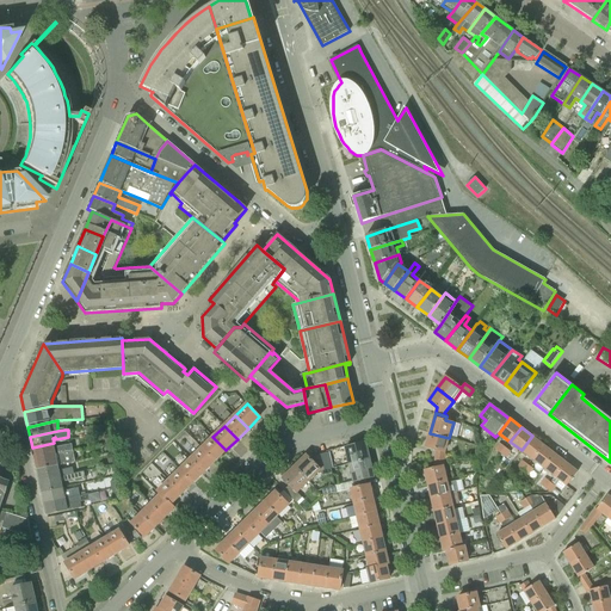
[(436,458),(445,460),(445,454),(449,438),(430,433),(426,446),(437,450),(436,458)]
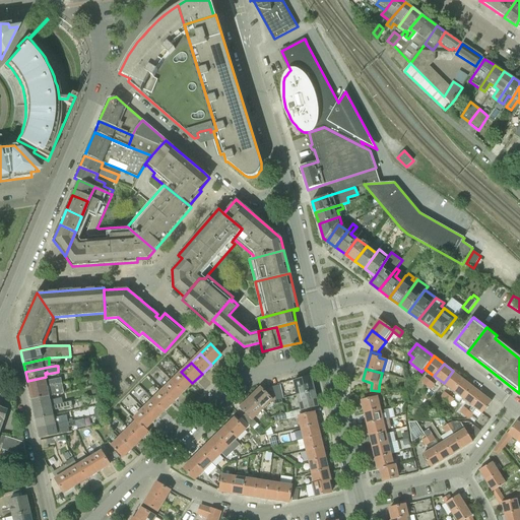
[(444,383),(453,391),(462,379),(453,371),(444,383)]
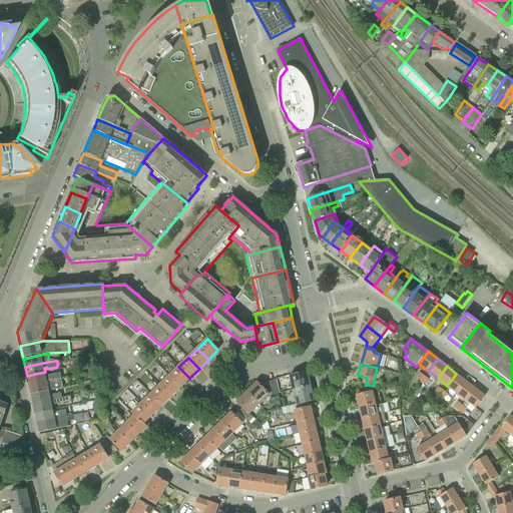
[(180,387),(189,378),(178,367),(169,376),(180,387)]
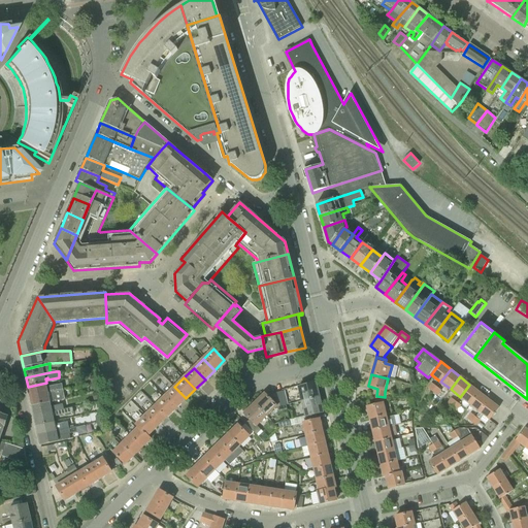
[(30,397),(63,389),(62,384),(47,387),(46,383),(28,387),(30,397)]
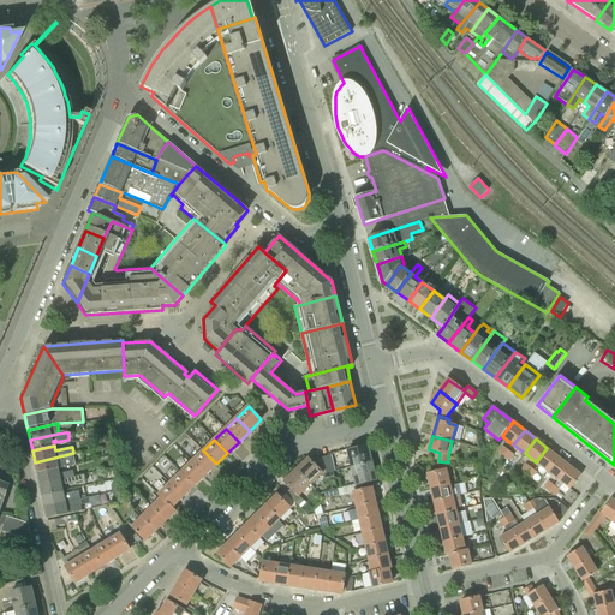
[(352,467),(372,463),(368,446),(348,451),(352,467)]
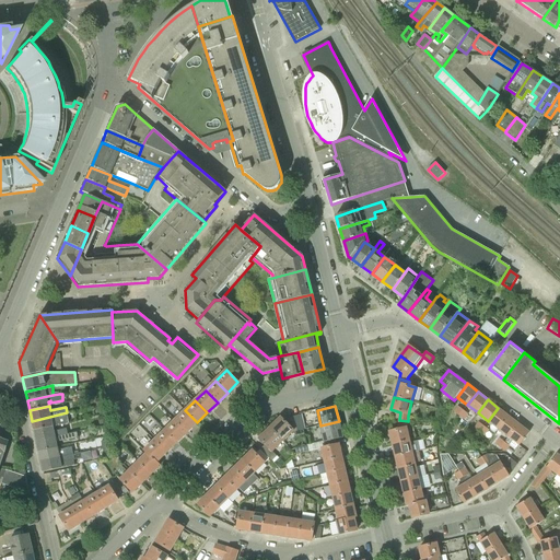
[(454,412),(459,416),(464,410),(458,406),(454,412)]
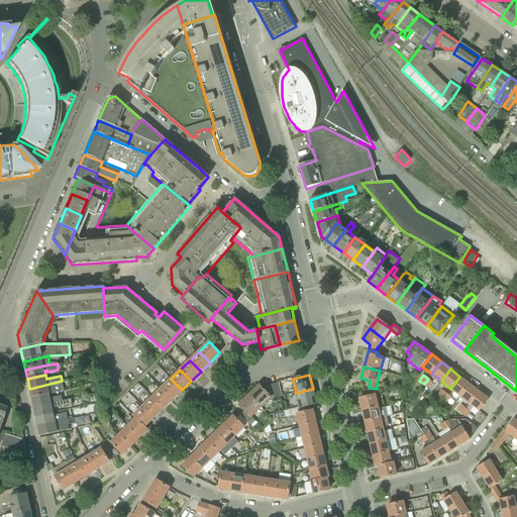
[(450,389),(460,396),(470,384),(459,377),(450,389)]
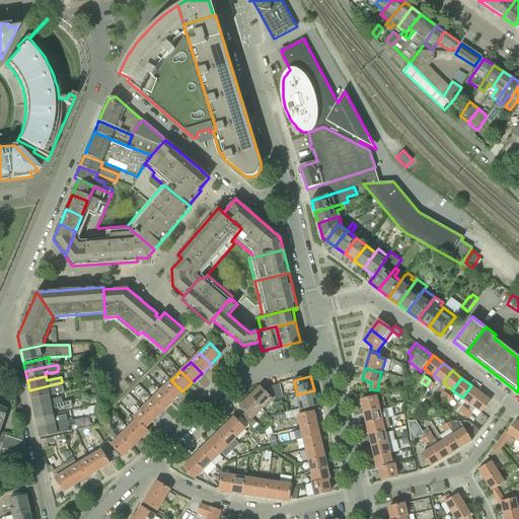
[(173,400),(182,391),(171,380),(162,389),(173,400)]
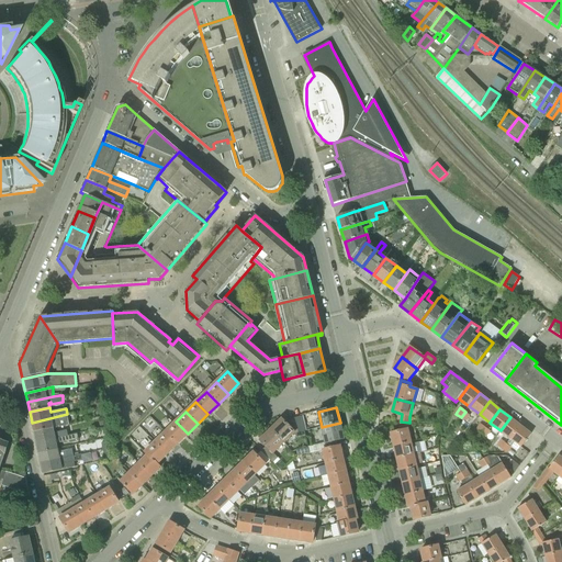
[(461,417),(465,422),(470,416),(465,412),(461,417)]
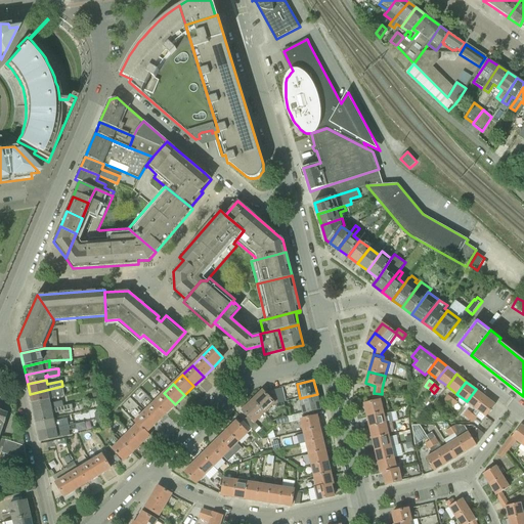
[(32,403),(50,399),(64,395),(62,386),(30,394),(32,403)]
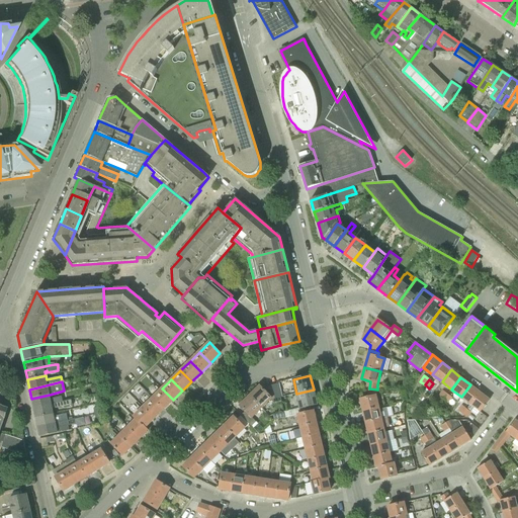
[(275,399),(280,398),(279,391),(277,383),(272,384),(275,399)]
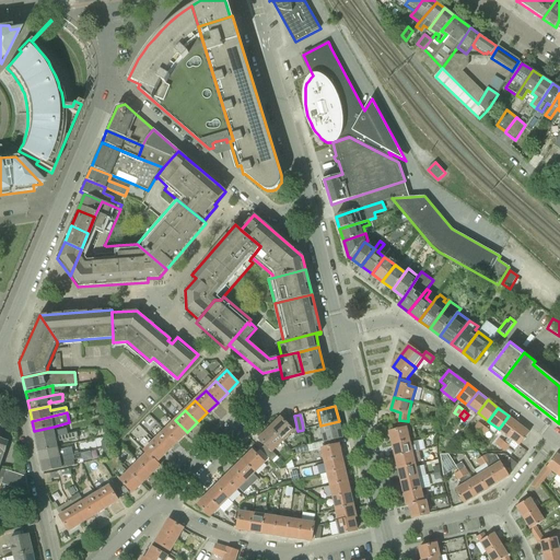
[(294,416),(286,421),(281,417),(270,428),(283,442),(293,432),(296,436),(304,434),(303,430),(298,431),(294,416)]
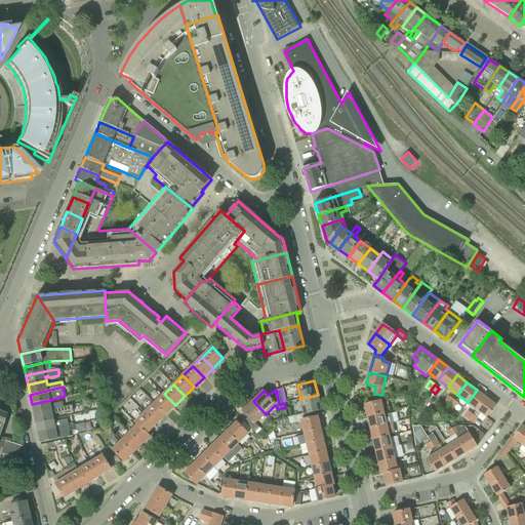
[(468,402),(477,409),(486,398),(477,390),(468,402)]
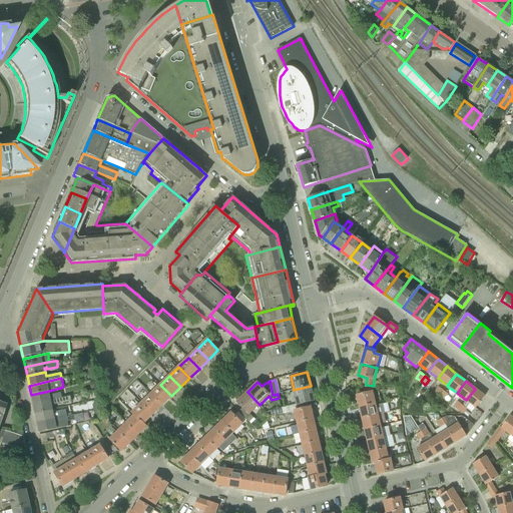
[(162,405),(171,396),(160,385),(151,394),(162,405)]
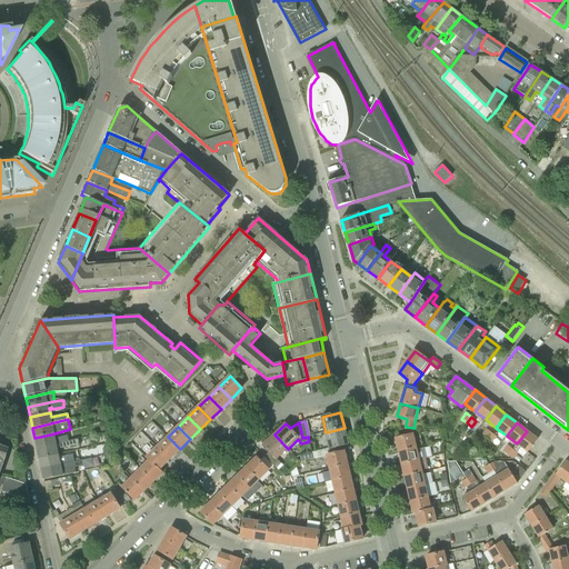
[(399,451),(417,448),(413,435),(415,428),(406,427),(405,437),(396,439),(399,451)]
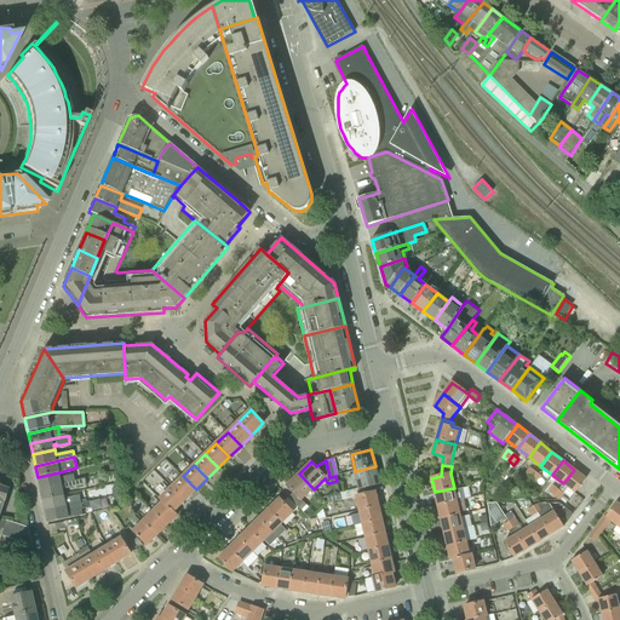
[(375,466),(355,471),(359,488),(379,483),(375,466)]
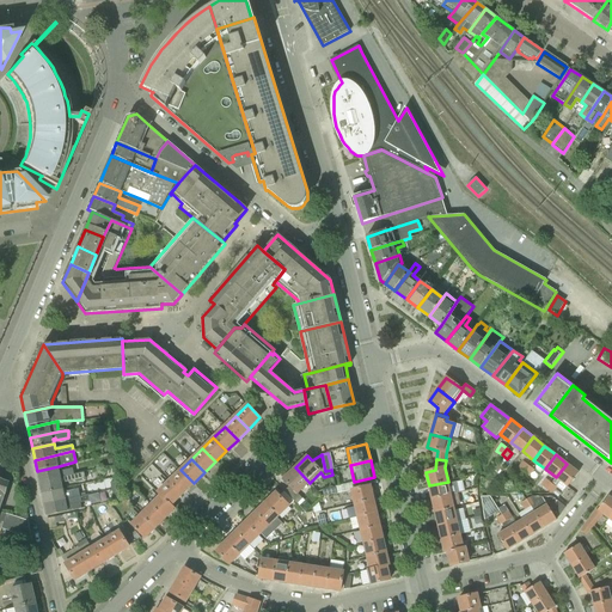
[(519,469),(524,472),(528,466),(524,461),(519,467),(519,469)]
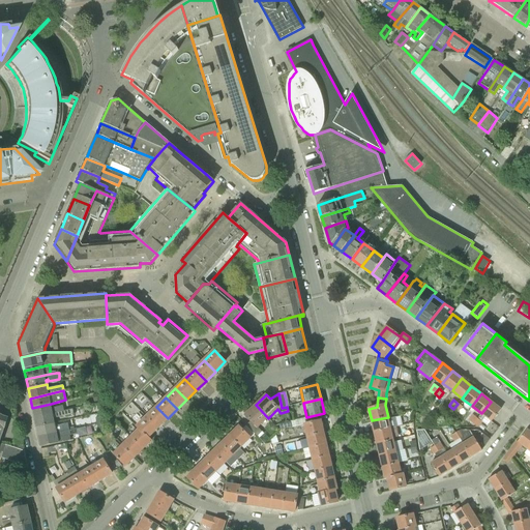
[(491,402),(481,413),(492,421),(501,409),(491,402)]
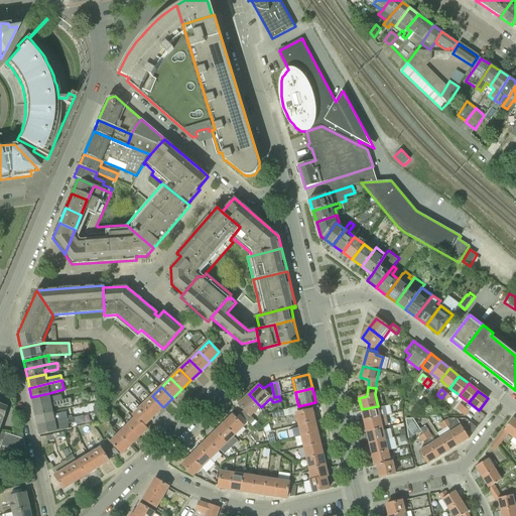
[(33,406),(62,400),(61,395),(50,397),(49,393),(31,397),(33,406)]
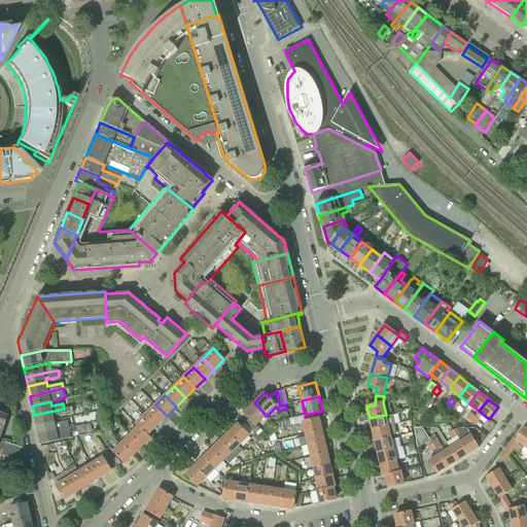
[(451,407),(456,410),(460,405),(455,401),(451,407)]
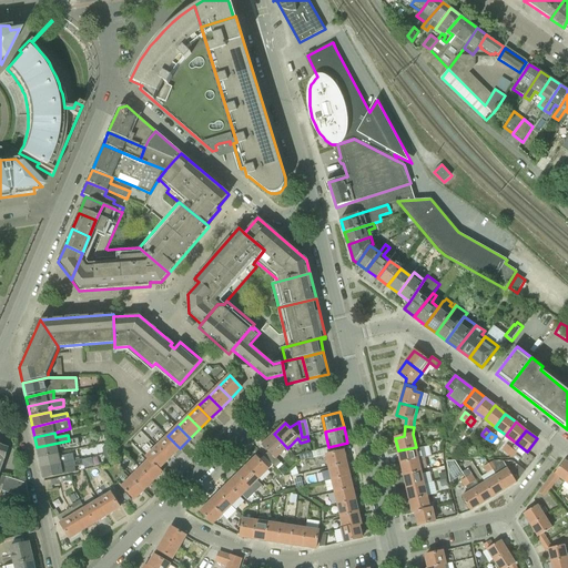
[(276,458),(287,448),(274,434),(263,445),(269,452),(264,456),(275,467),(281,463),(276,458)]
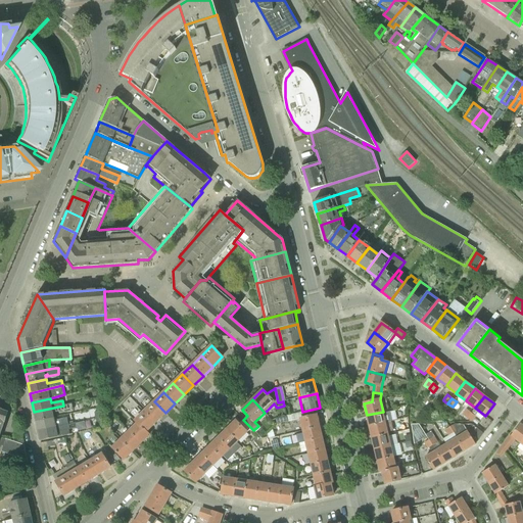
[(144,412),(155,423),(165,413),(154,401),(144,412)]
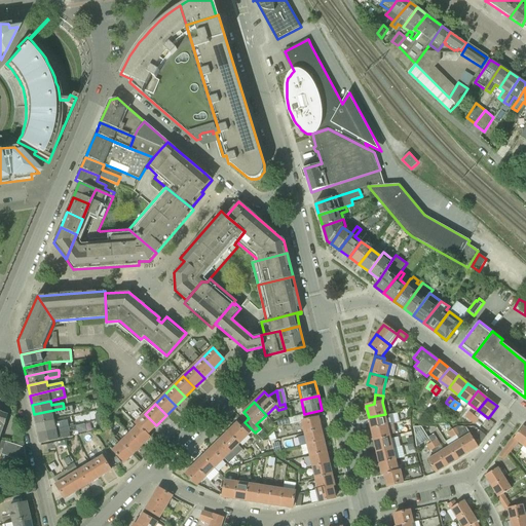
[(36,423),(54,420),(53,415),(62,413),(62,414),(74,411),(72,406),(64,408),(34,414),(36,423)]
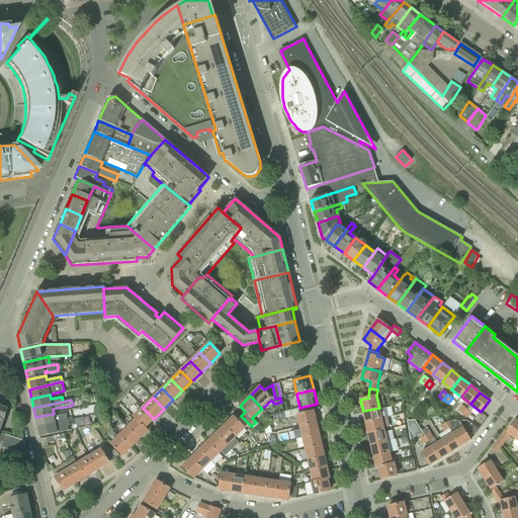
[(0,447),(28,456),(24,441),(0,433),(1,430),(5,419),(8,409),(1,407),(2,405),(0,403),(0,447)]
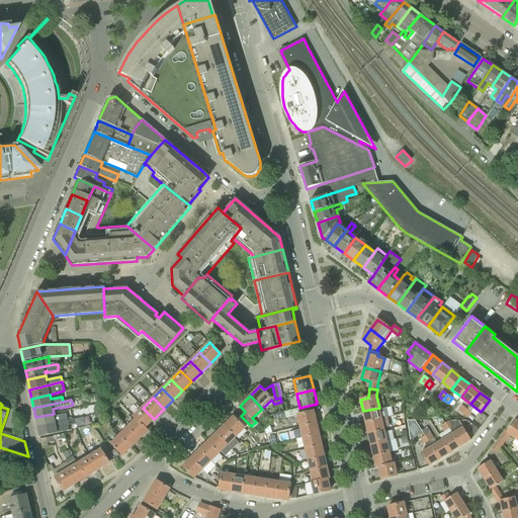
[(462,415),(466,409),(462,406),(458,411),(462,415)]
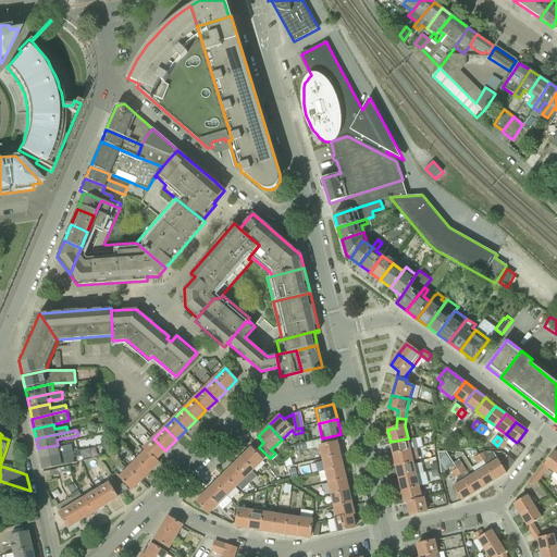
[(394,454),(411,450),(419,448),(416,437),(408,440),(408,438),(391,442),(394,454)]
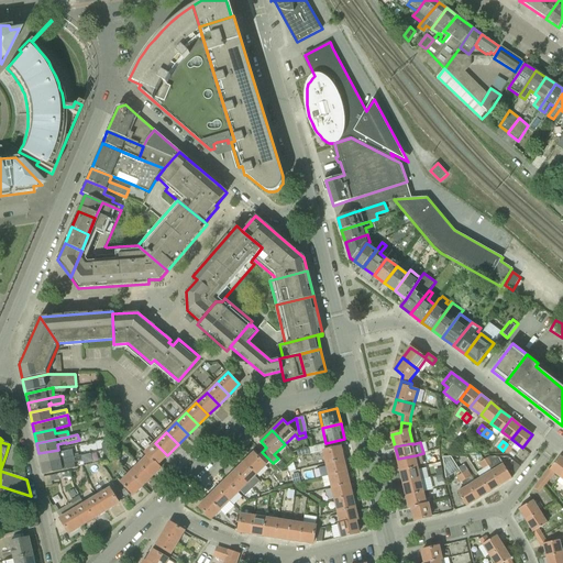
[(157,465),(167,455),(155,443),(144,453),(146,455),(157,465)]
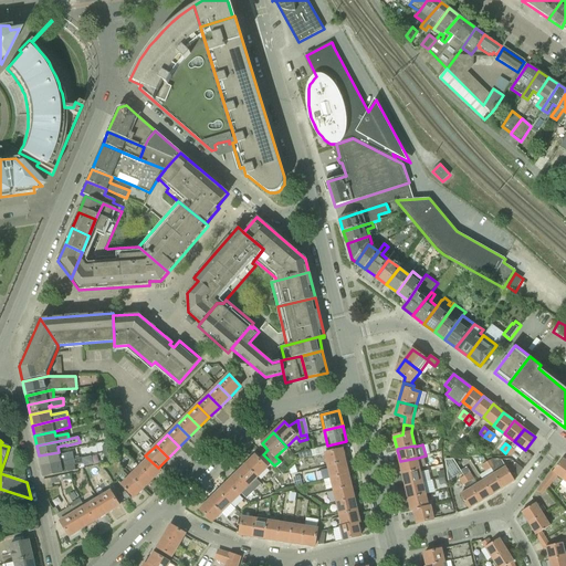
[(510,447),(505,453),(511,457),(515,451),(510,447)]
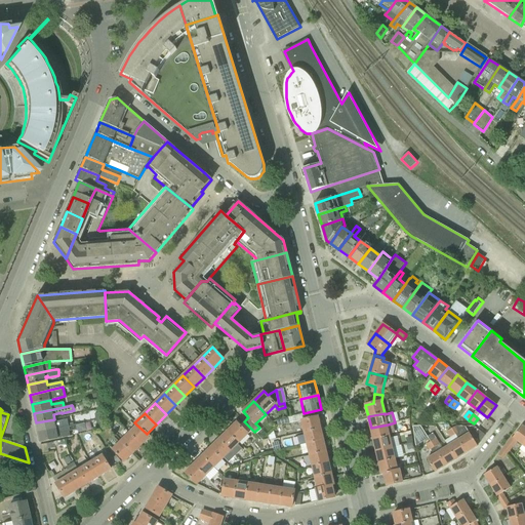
[(304,433),(321,429),(318,416),(300,420),(304,433)]
